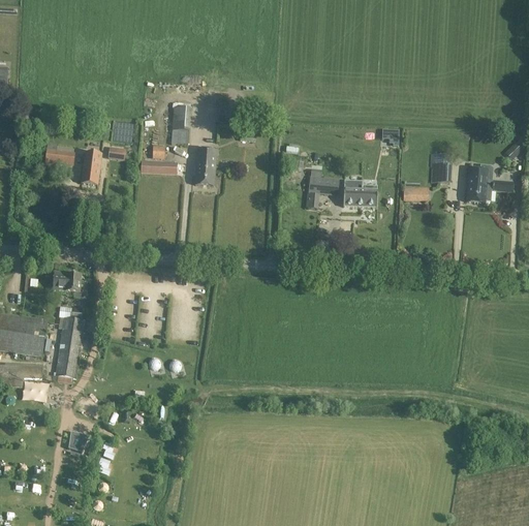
[(188,145),(191,109),(174,106),(170,143),(188,145)]
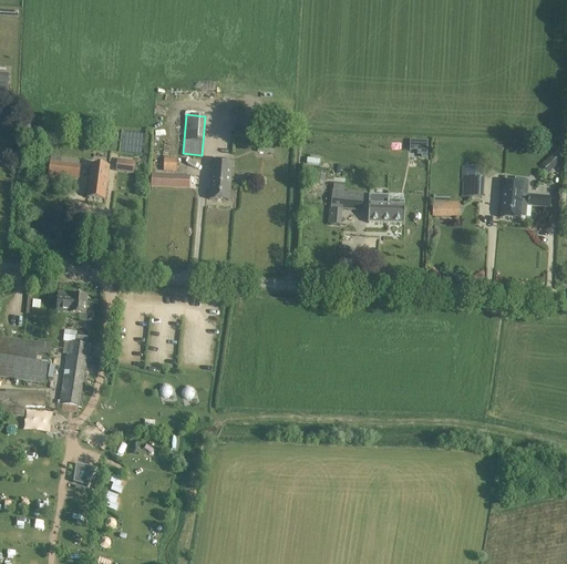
[(416,146),(416,151),(428,152),(428,136),(418,136),(416,146)]
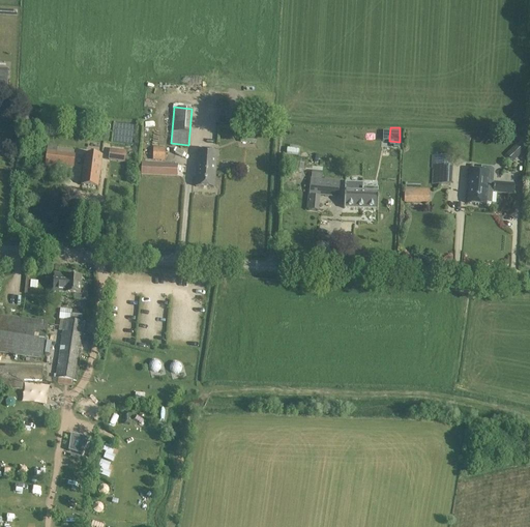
[(242,128),(241,141),(256,141),(257,129),(242,128)]
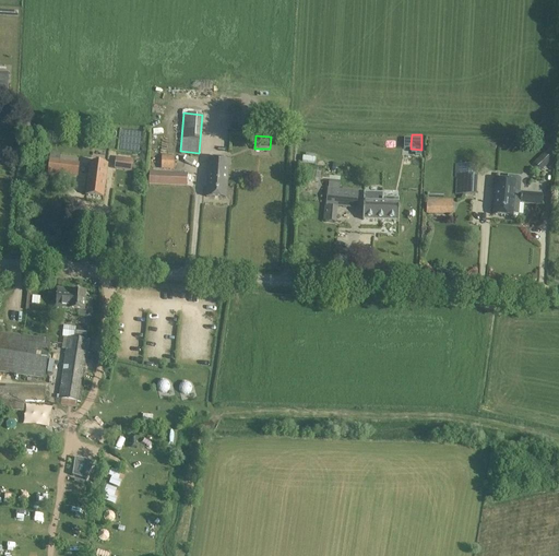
[(538,156),(546,164),(555,156),(547,149),(538,156)]
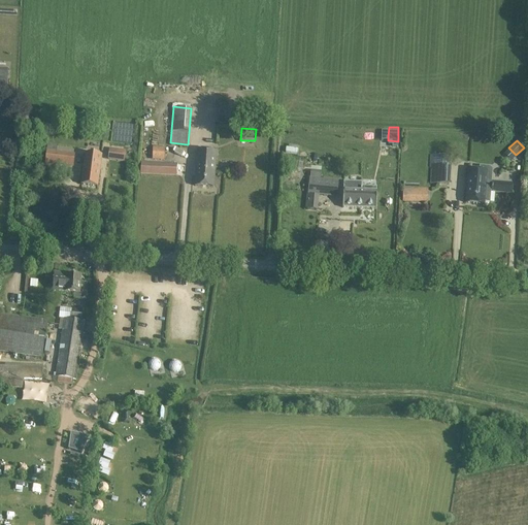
[(164,158),(165,144),(153,144),(153,158),(164,158)]
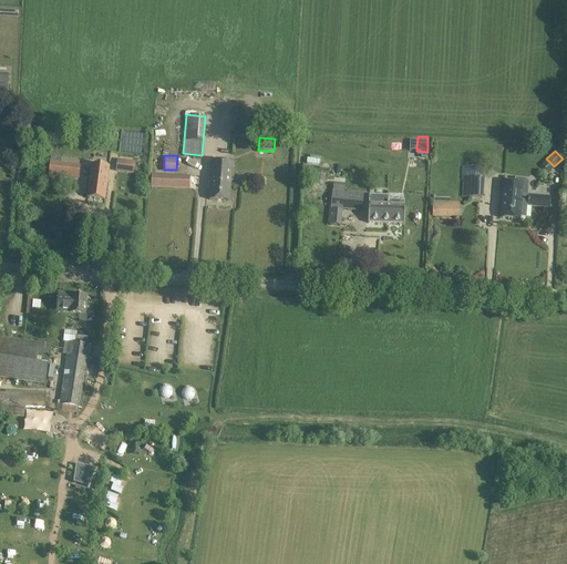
[(117,156),(115,170),(133,172),(134,159),(117,156)]
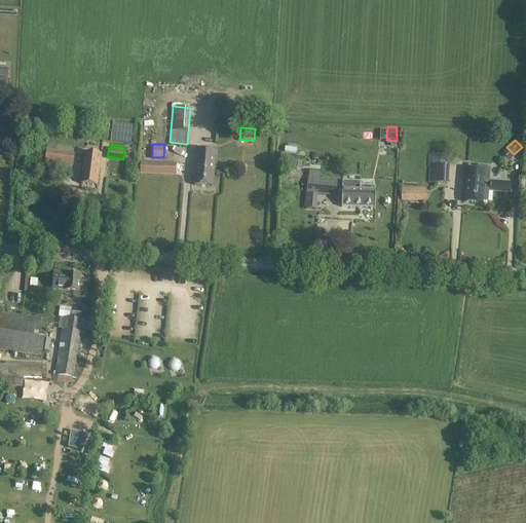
[(47,148),(45,160),(73,163),(74,151),(57,149),(47,148)]
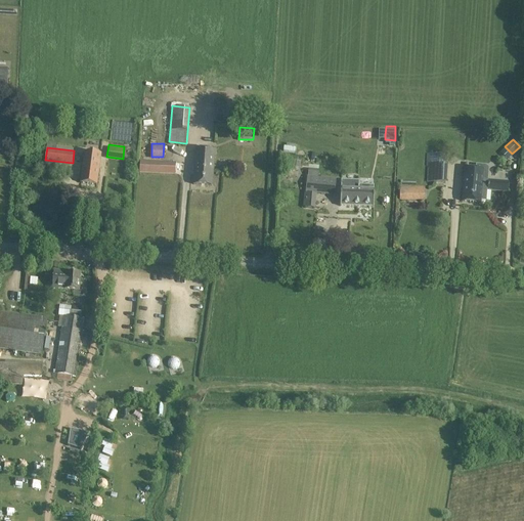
[(193,182),(212,183),(214,148),(197,147),(193,182)]
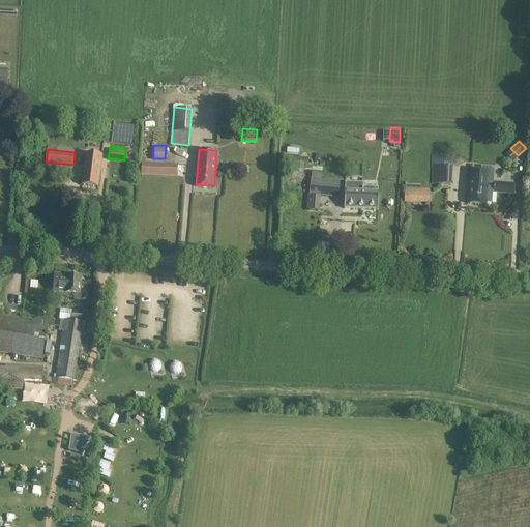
[(86,151),(82,183),(98,184),(102,153),(86,151)]
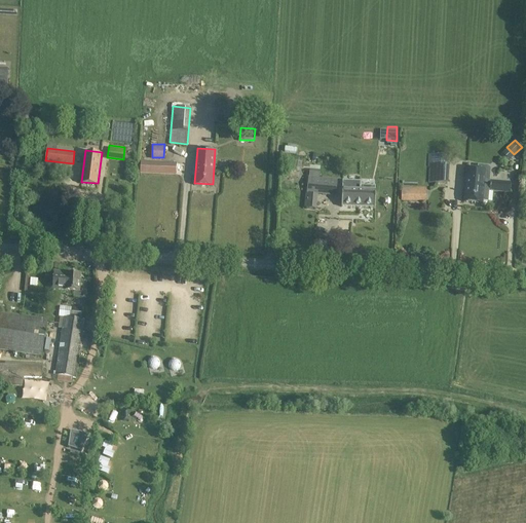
[(429,153),(428,163),(431,163),(430,180),(448,181),(449,163),(446,163),(438,163),(439,153),(429,153)]
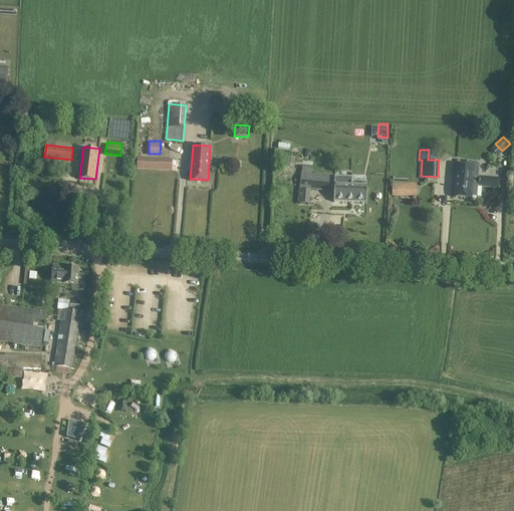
[(172,170),(172,157),(138,156),(138,168),(172,170)]
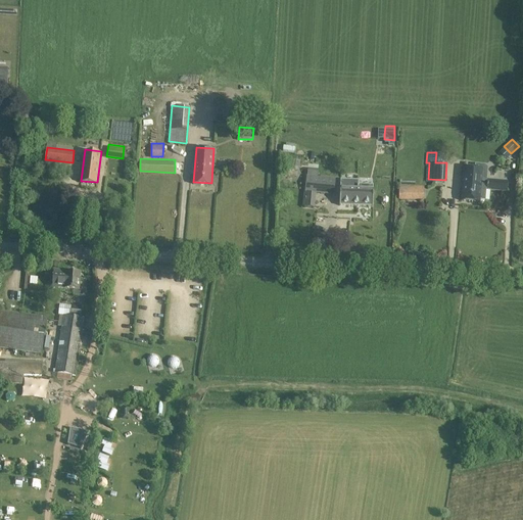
[(464,167),(462,198),(479,199),(479,198),(485,198),(486,188),(507,190),(508,179),(487,178),(488,166),(485,162),(475,161),(475,168),(464,167)]
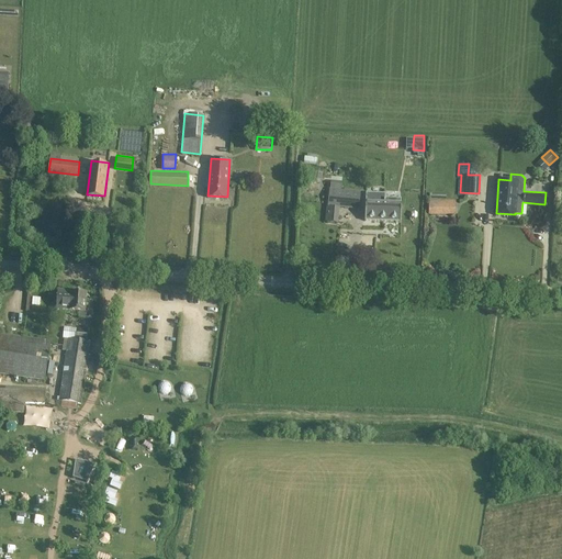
[(328,186),(327,202),(359,205),(360,189),(344,188),(341,187),(330,187),(328,186)]
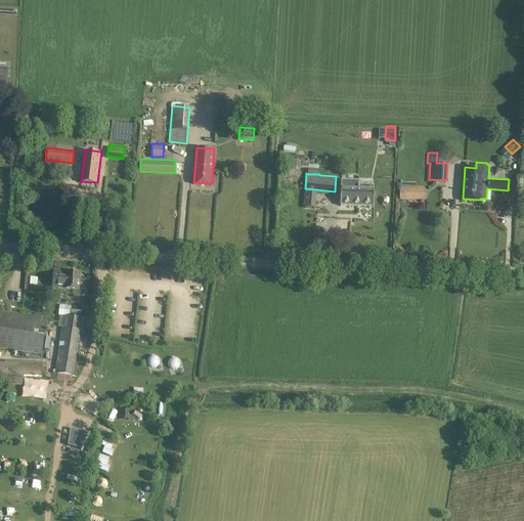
[(342,178),(341,204),(357,204),(373,205),(374,183),(358,183),(358,179),(342,178)]
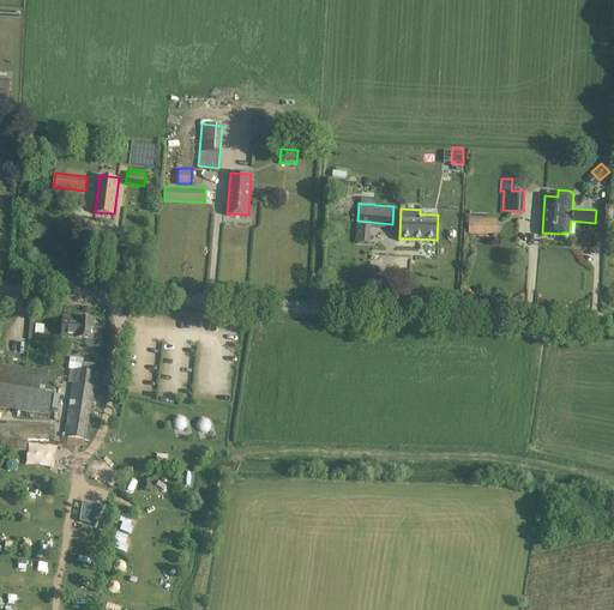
[(469,216),(469,233),(498,233),(498,216),(469,216)]
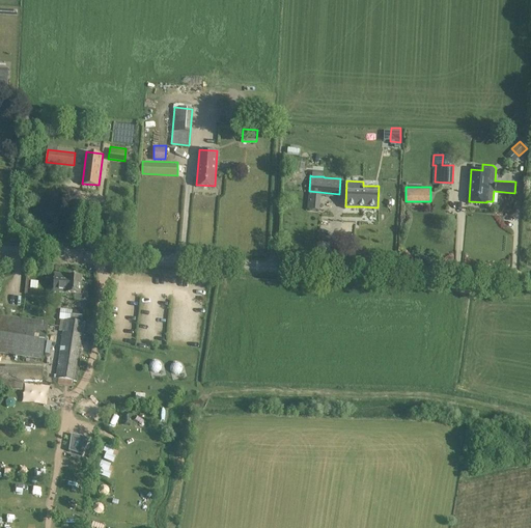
[(308,192),(307,206),(318,207),(320,193),(308,192)]
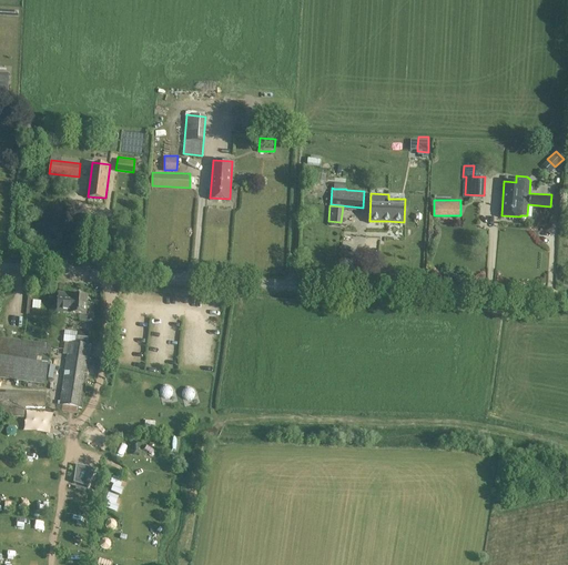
[(70,312),(80,312),(79,319),(92,320),(93,311),(92,309),(92,306),(92,305),(91,304),(90,303),(88,302),(87,302),(87,294),(72,293),(72,291),(58,291),(58,311),(70,312)]
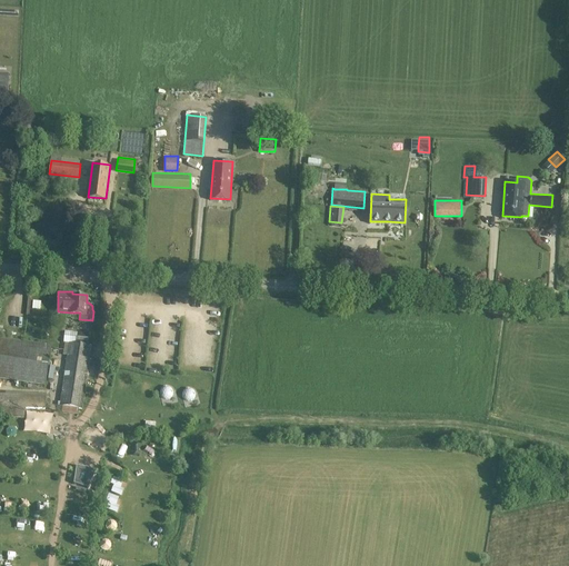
[(67,349),(59,404),(82,407),(91,344),(88,344),(89,333),(67,330),(66,340),(63,340),(62,347),(67,349)]
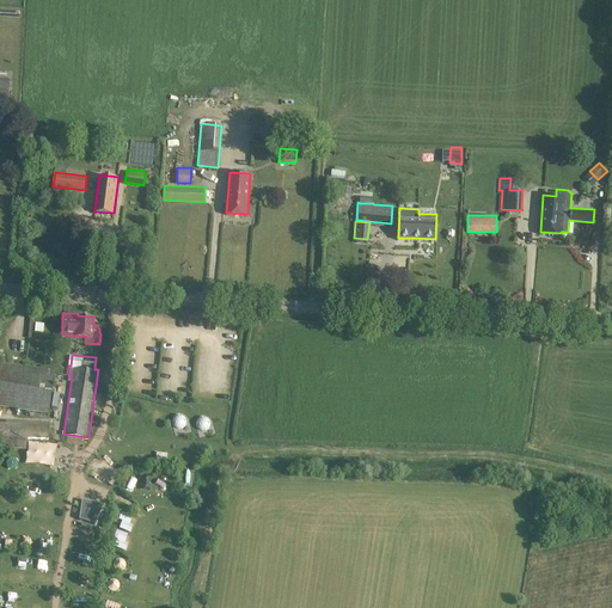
[(0,358),(0,404),(48,412),(55,368),(0,358)]
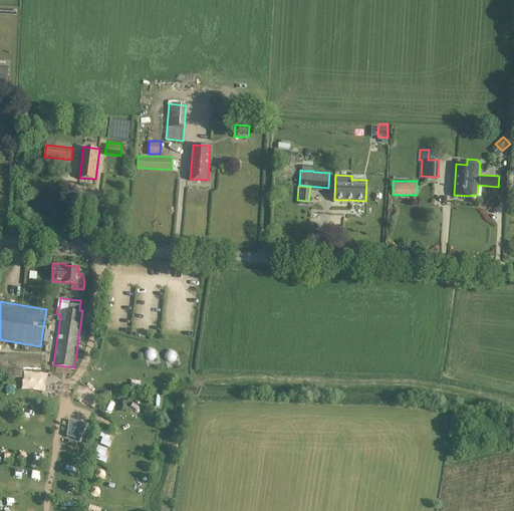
[(0,351),(0,373),(22,375),(22,366),(41,366),(42,353),(0,351)]
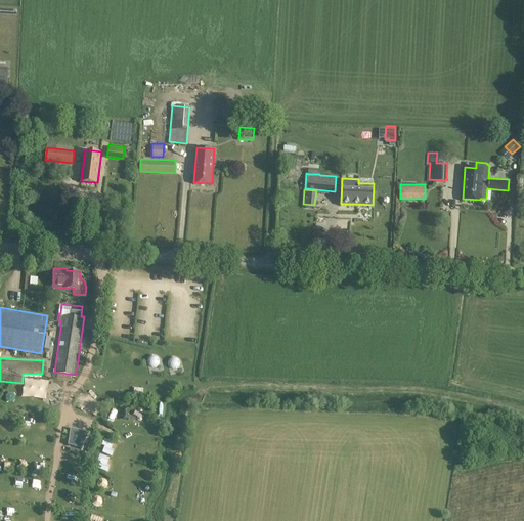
[(73,428),(68,442),(81,446),(85,432),(73,428)]
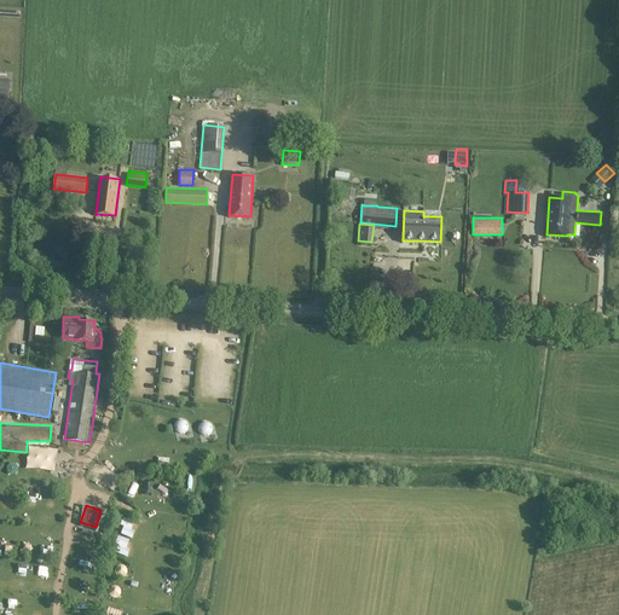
[(10,549),(11,532),(1,532),(0,547),(10,549)]
